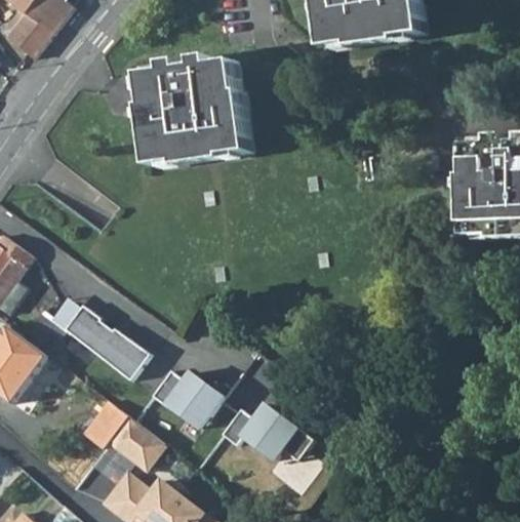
[(12,0),(20,6),(0,30),(0,32),(33,57),(36,51),(73,3),(69,0),(12,0)]
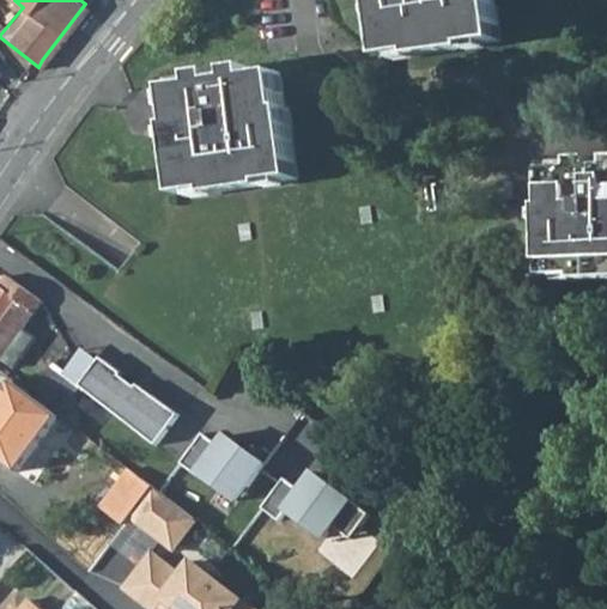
[(369,0),(377,55),(411,50),(412,56),(465,48),(465,43),(493,38),(487,0),(369,0)]
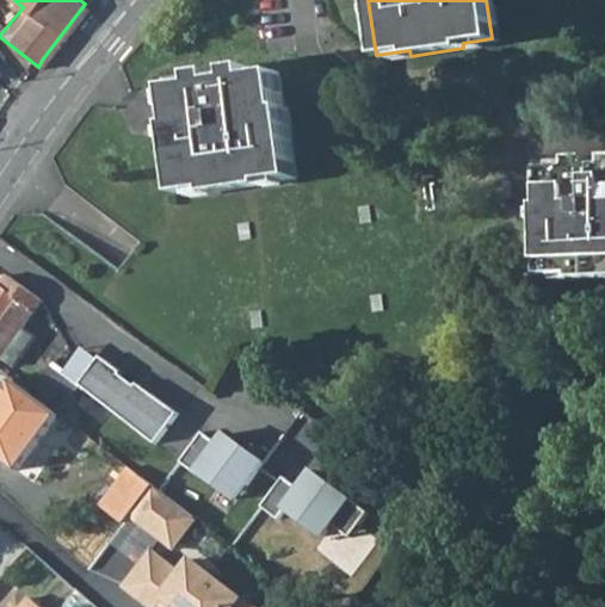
[(224,72),(226,79),(210,82),(209,74),(190,76),(191,85),(164,90),(168,124),(165,125),(174,197),(203,191),(204,196),(263,187),(261,183),(291,180),(282,110),(278,110),(273,74),(245,78),(244,68),(224,72)]
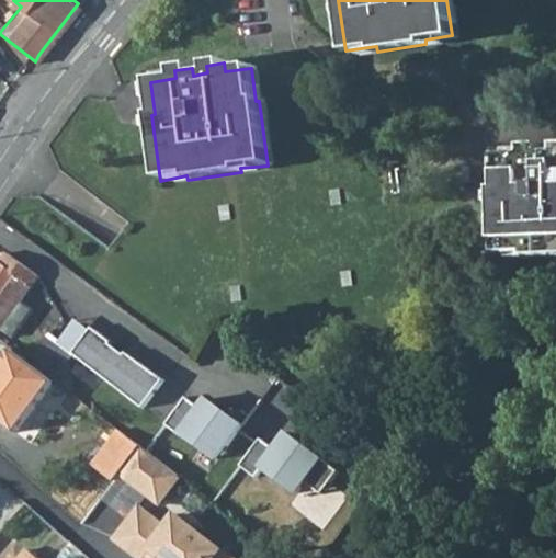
[(524,156),(498,157),(500,254),(531,254),(532,259),(555,258),(555,154),(542,155),(542,147),(524,147),(524,156)]
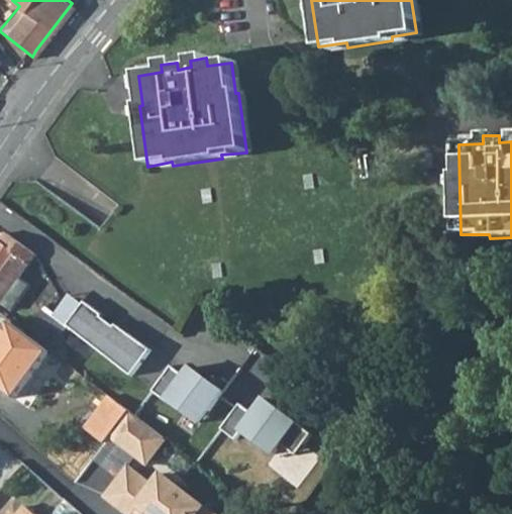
[(33,247),(4,225),(0,230),(0,293),(33,247)]
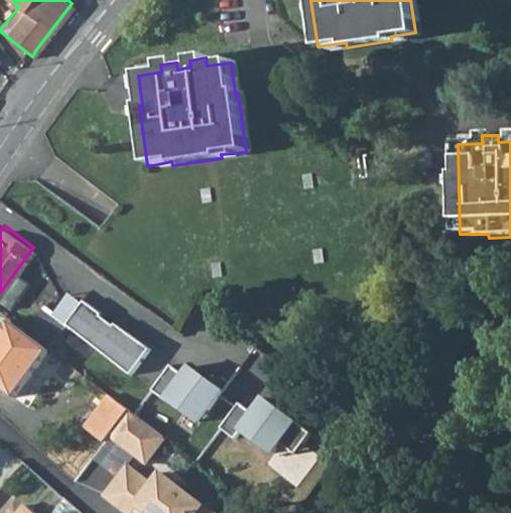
[(67,289),(49,310),(66,323),(129,370),(146,348),(67,289)]
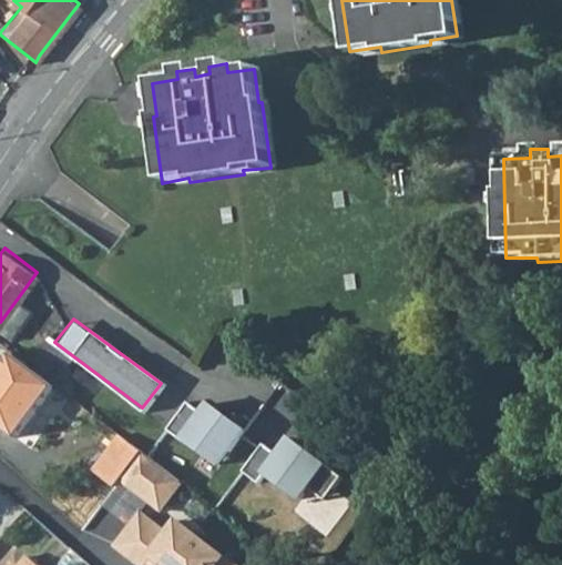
[(54,342),(44,333),(23,362),(34,371),(54,342)]
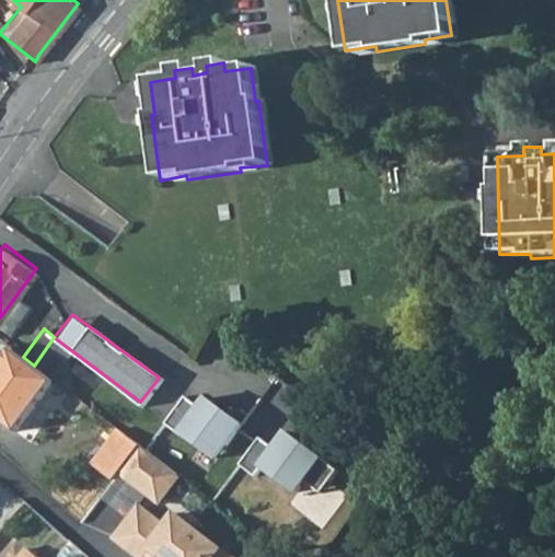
[(71,350),(54,337),(34,366),(48,376),(50,379),(71,350)]
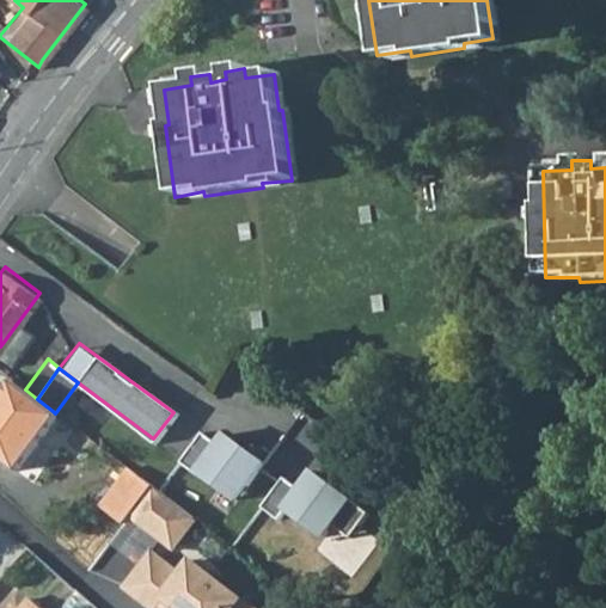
[(25,390),(6,375),(0,382),(0,456),(12,466),(53,411),(37,399),(25,390)]
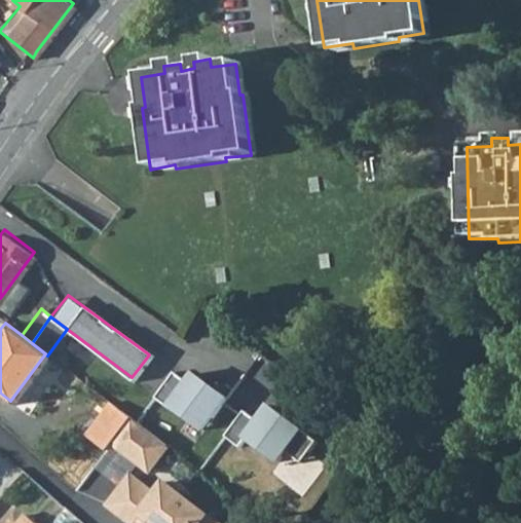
[(228,396),(192,369),(185,379),(172,370),(154,395),(203,430),(228,396)]
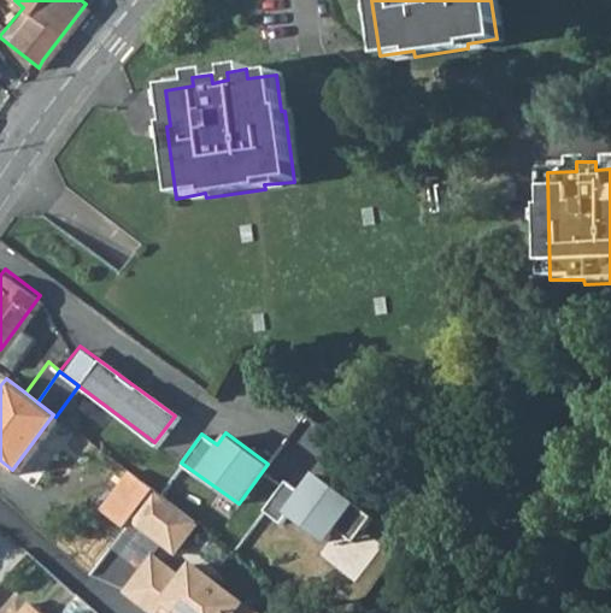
[(127,519),(150,488),(128,472),(98,512),(119,528),(127,519)]
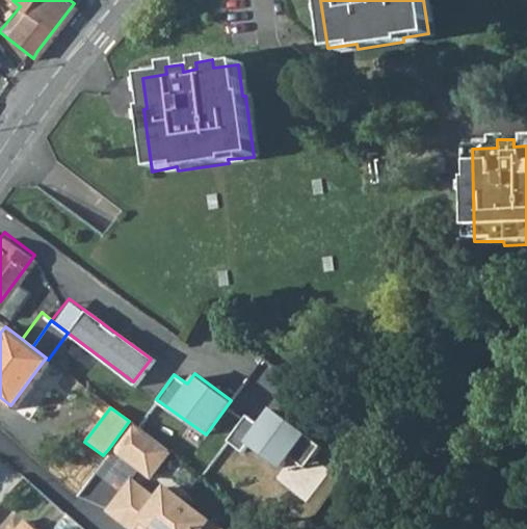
[(318,447),(271,410),(257,427),(244,417),(226,440),(238,450),(244,443),(280,471),(292,454),(305,465),(318,447)]
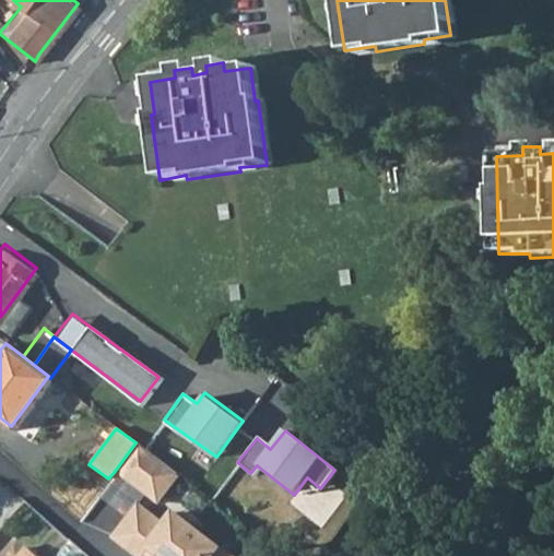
[(179,474),(136,442),(115,471),(158,503),(179,474)]
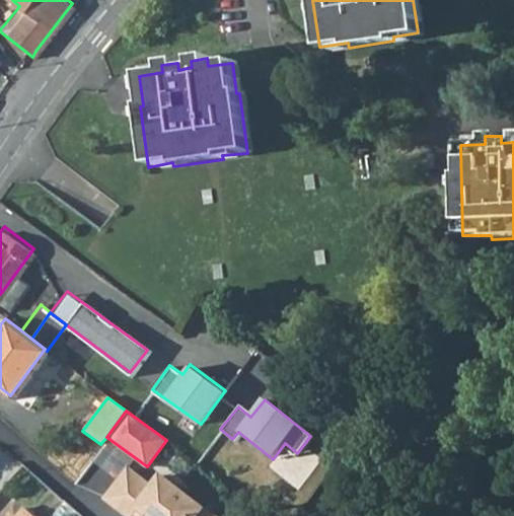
[(125,470),(102,501),(124,515),(131,515),(136,510),(144,515),(216,515),(160,474),(150,489),(125,470)]
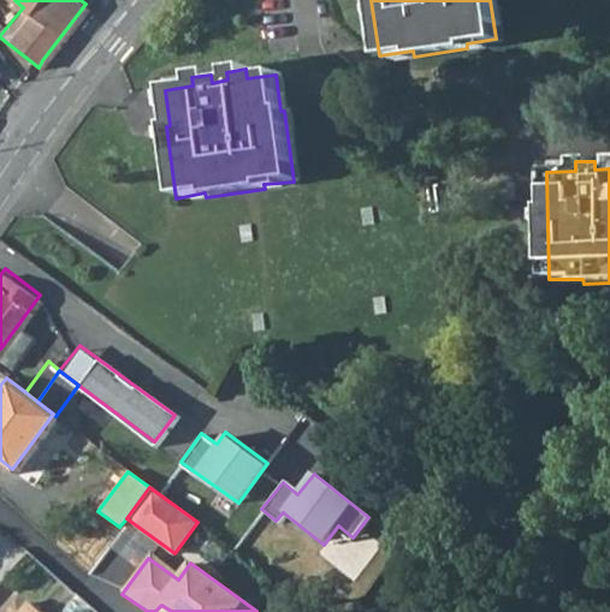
[(40,611),(15,588),(0,604),(0,611),(40,611)]
